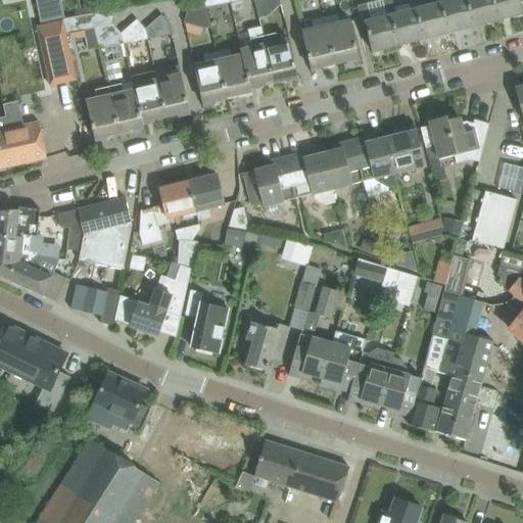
[(60,0),(37,0),(41,21),(64,16),(60,0)]
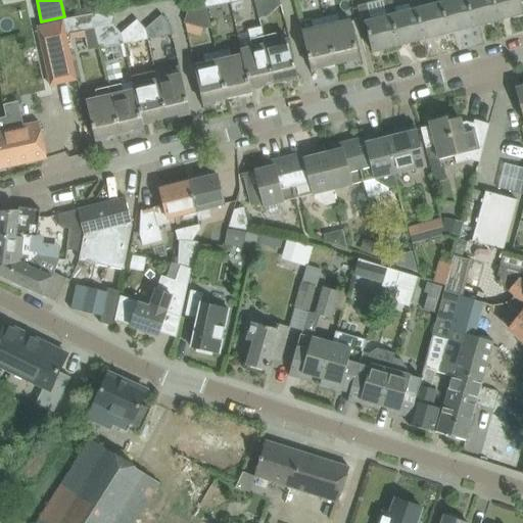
[(277,0),(255,0),(259,17),(259,18),(267,16),(281,4),(277,0)]
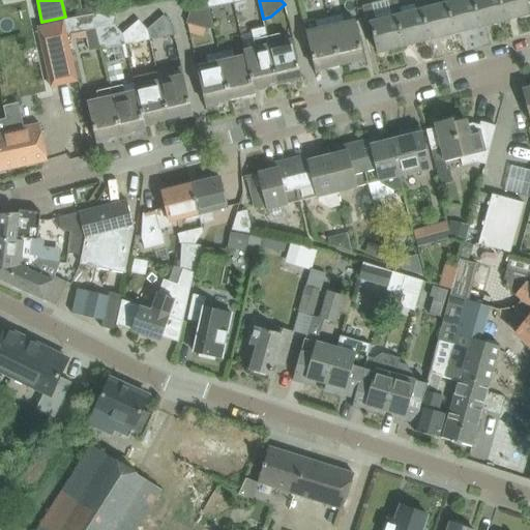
[(390,16),(386,0),(385,0),(372,3),(362,5),(367,24),(371,24),(378,53),(404,47),(395,15),(390,16)]
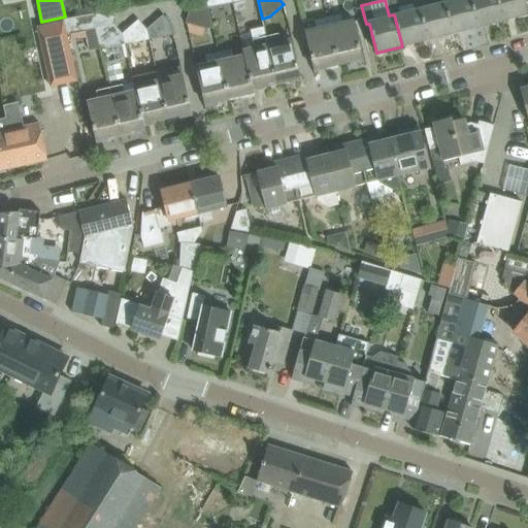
[(385,0),(389,15),(394,14),(402,46),(427,40),(419,8),(415,9),(400,13),(397,0),(385,0)]
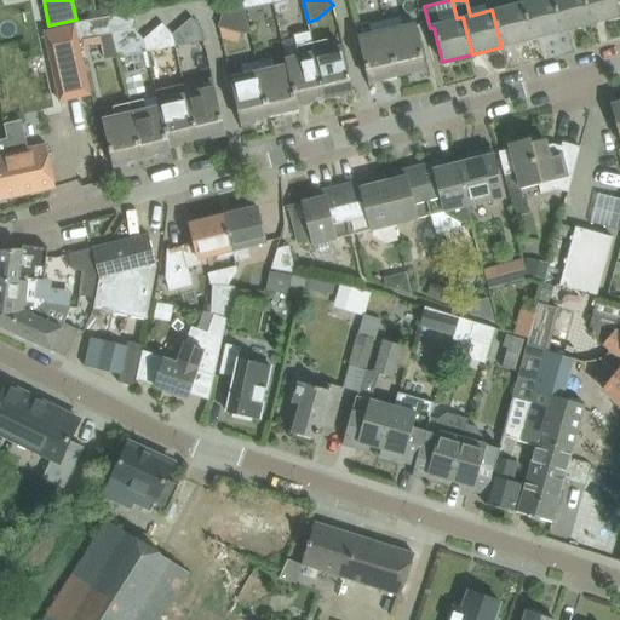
[(483,0),(487,11),(492,10),(501,47),(532,39),(522,3),(517,4),(499,9),(497,0),(483,0)]
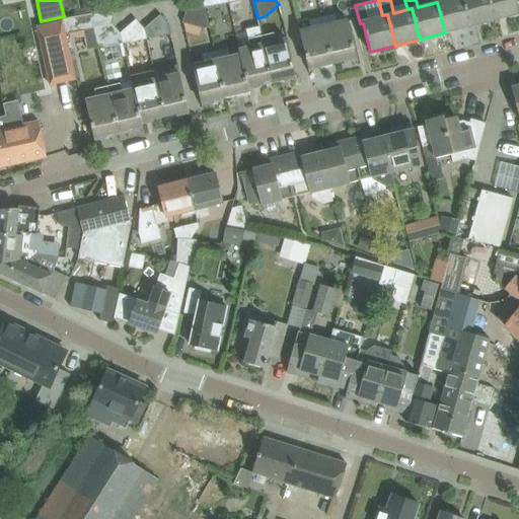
[(432,0),(433,3),(437,2),(445,32),(469,26),(462,0),(432,0)]
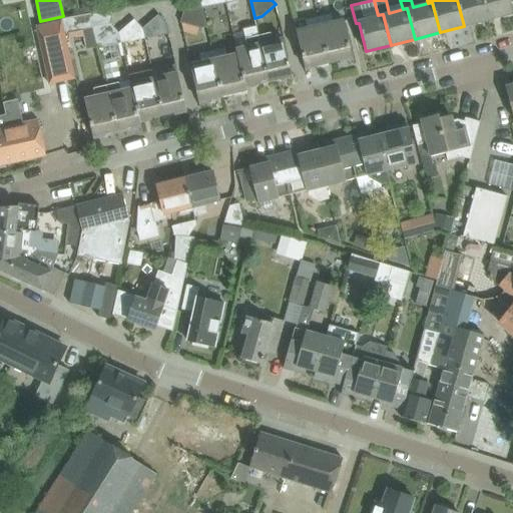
[(457,0),(464,26),(488,20),(482,0),(457,0)]
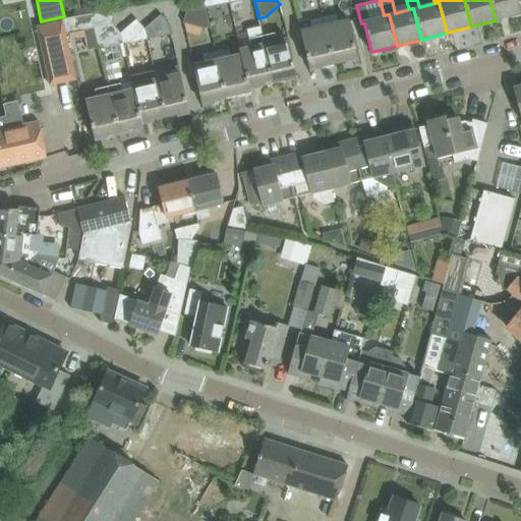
[(489,0),(496,20),(520,13),(520,11),(518,0),(489,0)]
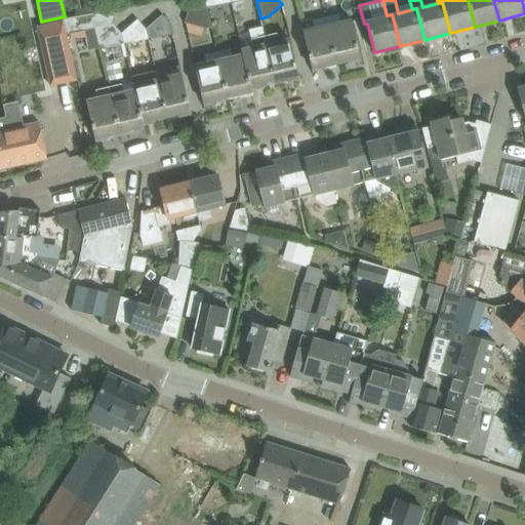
[(212,26),(208,6),(190,9),(186,23),(205,28),(212,26)]
